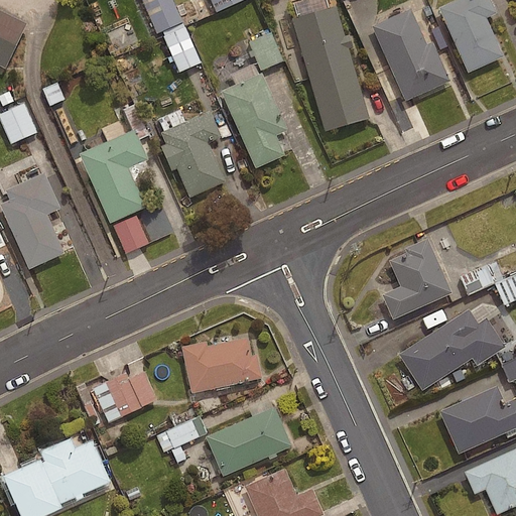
[(183,24),(171,0),(140,0),(158,36),(183,24)]
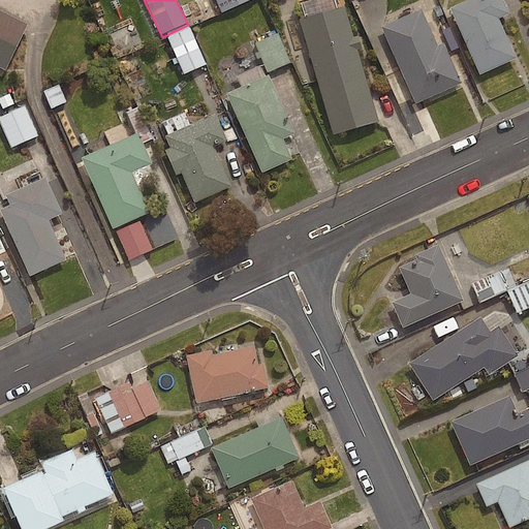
[(254,0),(214,0),(221,16),(254,0)]
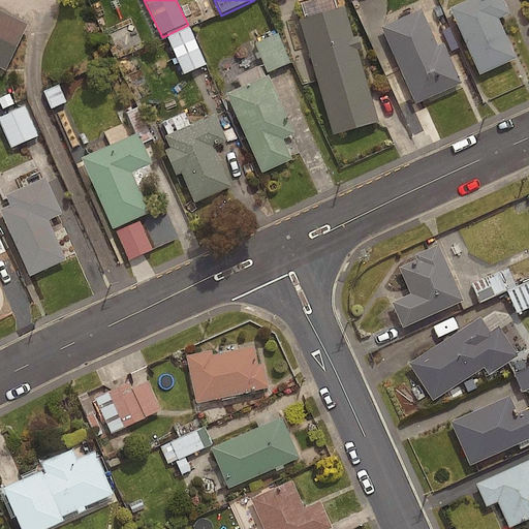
[(502,0),(466,0),(449,7),(479,74),(516,58),(498,19),(508,13),(502,0)]
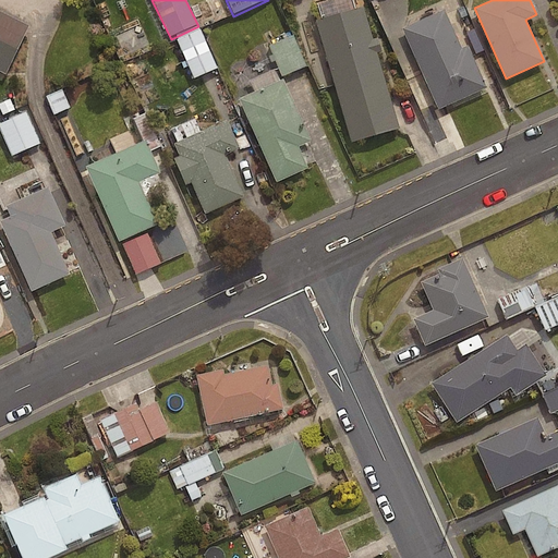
[(363,7),(314,21),(350,143),(399,129),(363,7)]
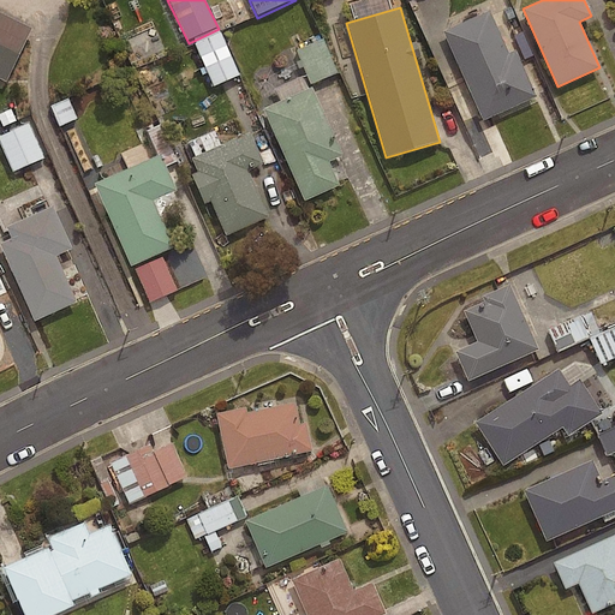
[(489,11),(442,31),(483,120),(536,97),(515,51),(508,53),(489,11)]
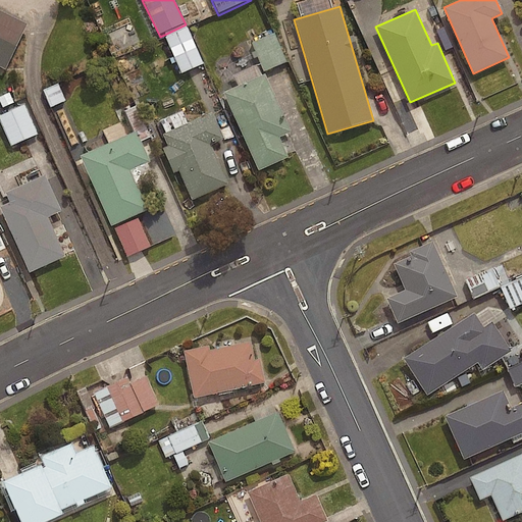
[(0,10),(0,67),(4,69),(27,24),(0,10)]
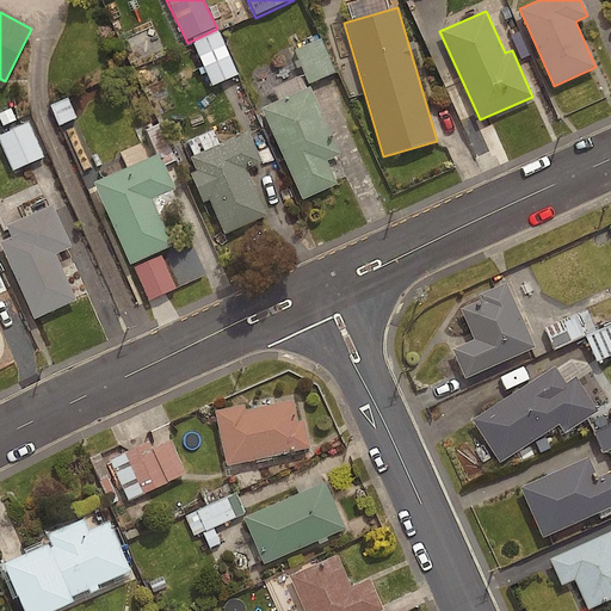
[(245,49),(235,26),(193,44),(214,88),(238,78),(228,56),(245,49)]
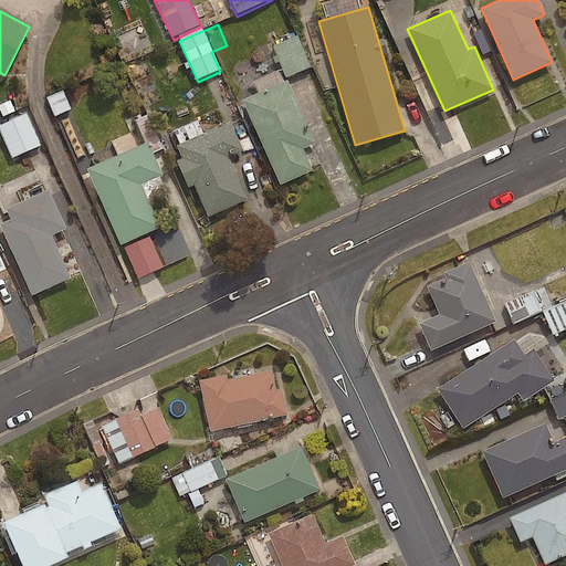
[(310,70),(297,40),(273,50),(285,80),(310,70)]
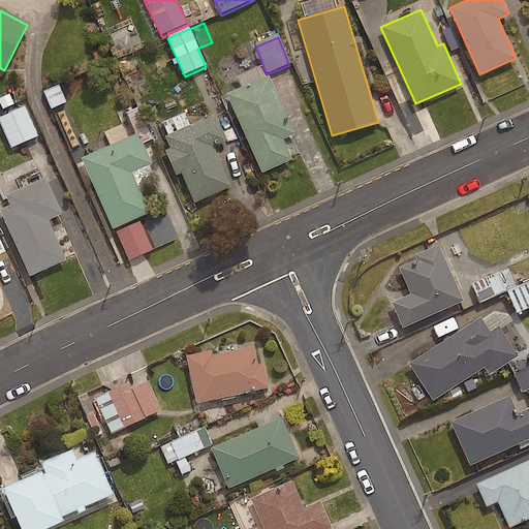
[(268,74),(225,93),(261,173),(291,159),(282,138),(293,133),(268,74)]
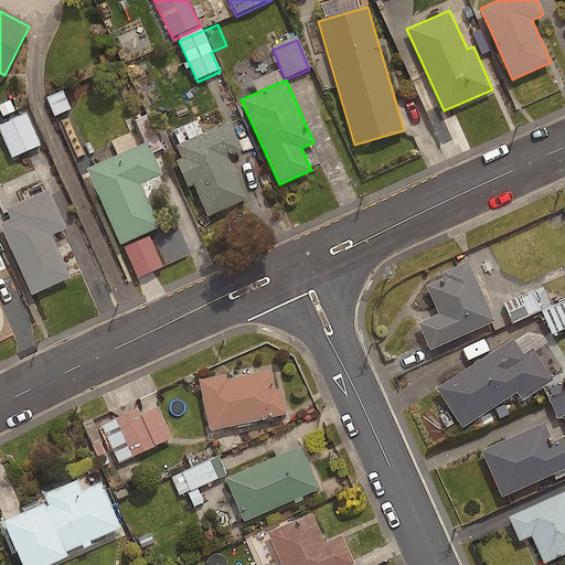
[(70,113),(62,93),(48,98),(54,118),(70,113)]
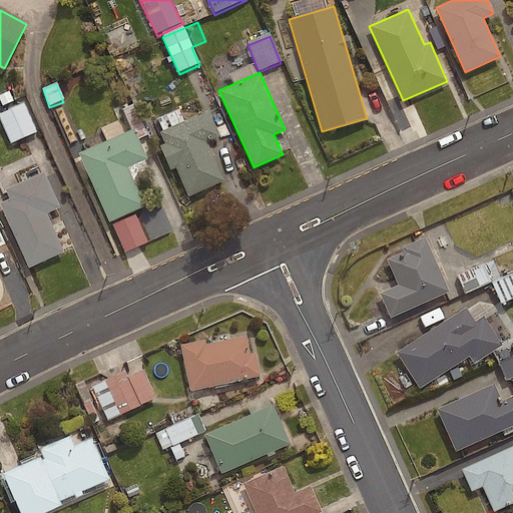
[(0,107),(14,102),(10,91),(0,94),(0,107)]
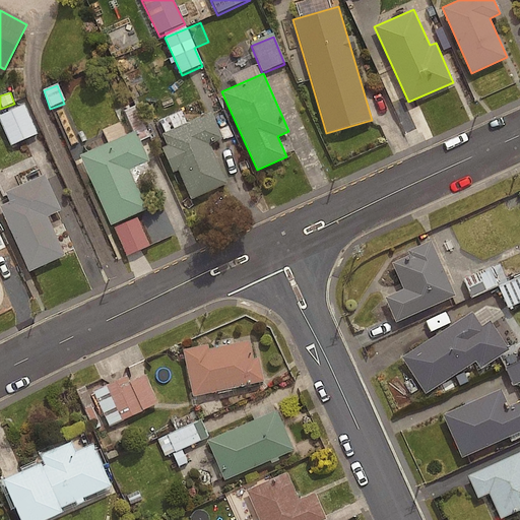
[(39,135),(26,106),(0,116),(0,119),(11,146),(39,135)]
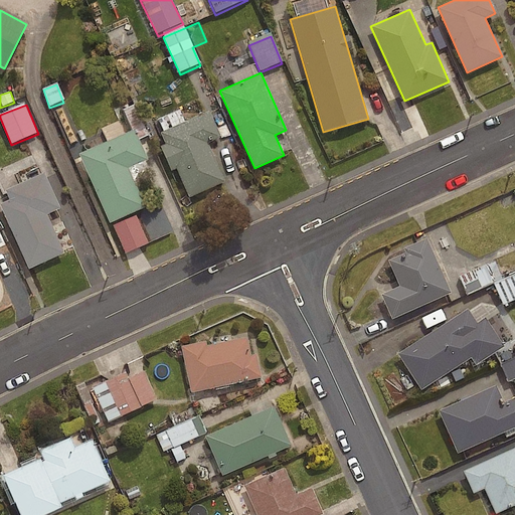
[(209,111),(160,132),(166,145),(160,147),(171,171),(176,169),(188,198),(225,182),(208,143),(221,138),(209,111)]
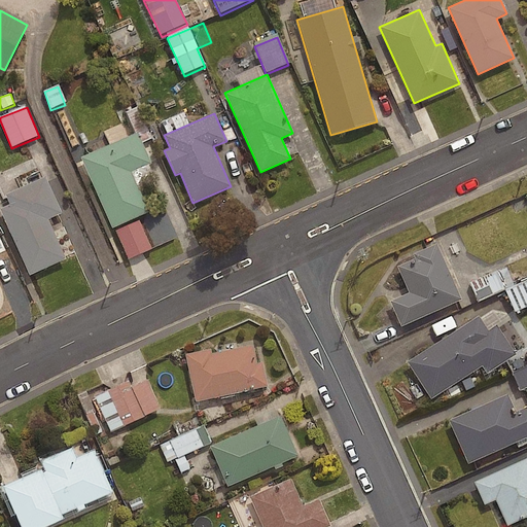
[(137,132),(80,157),(111,227),(148,211),(131,172),(150,164),(137,132)]
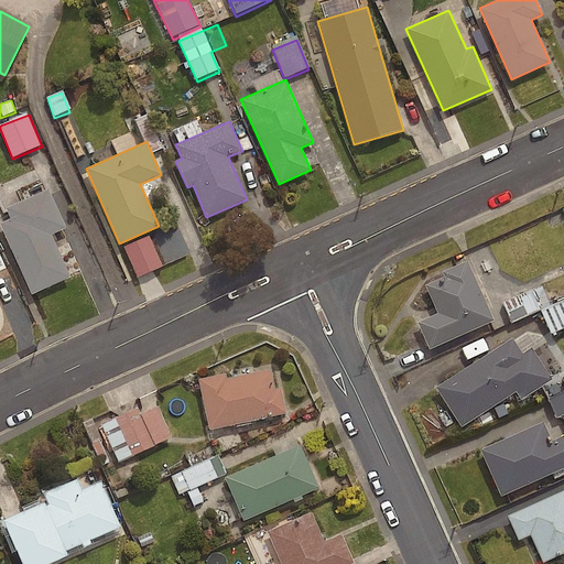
[(53,199),(0,223),(0,226),(31,295),(71,278),(51,235),(65,228),(53,199)]
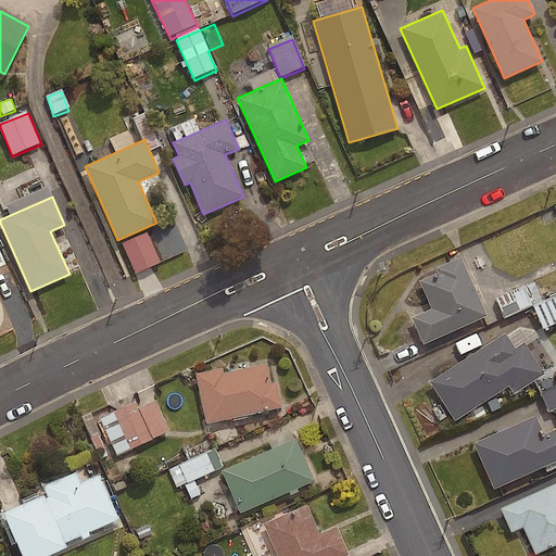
[(485,316),(459,257),(436,268),(438,273),(419,281),(431,310),(412,318),(422,343),(485,316)]
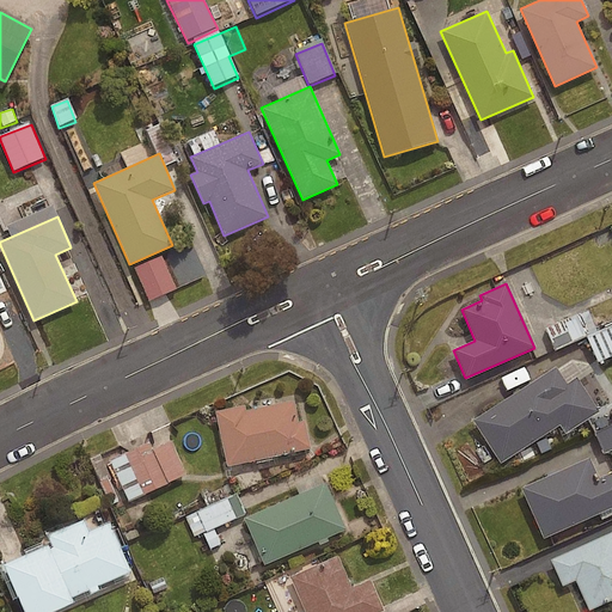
[(583,334),(574,313),(543,328),(552,348),(583,334)]
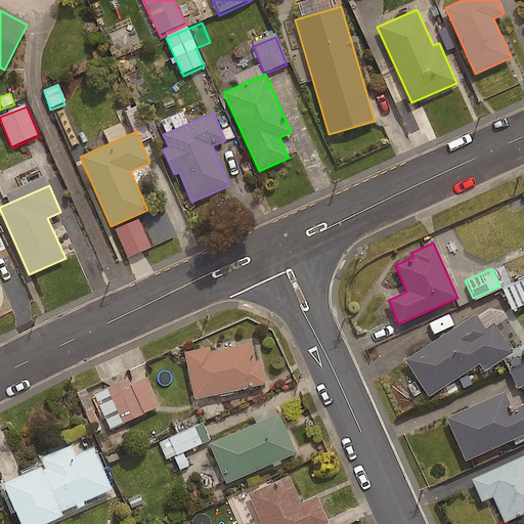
[(523,275),(500,287),(510,308),(523,301),(523,275)]
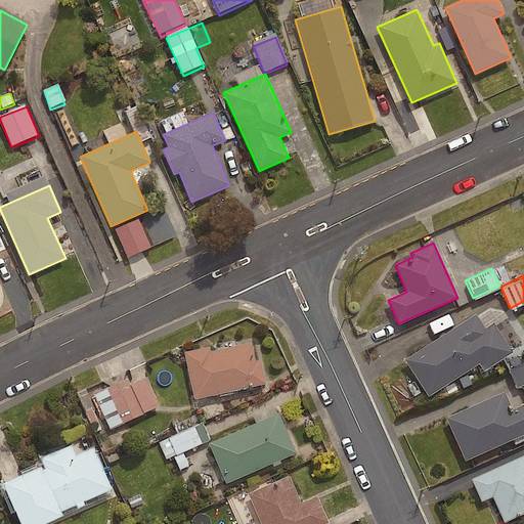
[(476,313),(404,360),(428,396),(479,363),(485,372),(513,353),(493,322),(485,328),(476,313)]
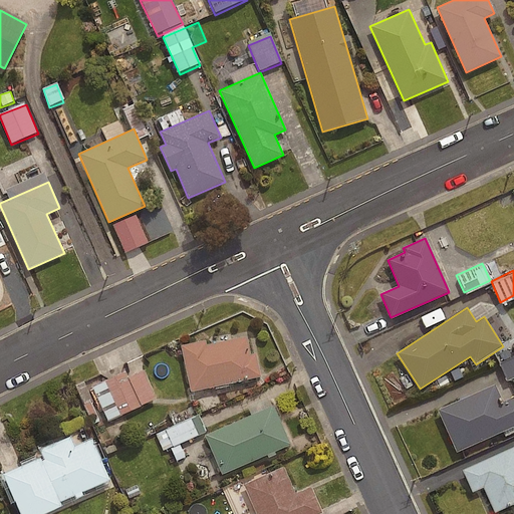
[(260,376),(255,354),(251,355),(246,335),(206,344),(205,340),(180,345),(190,393),(260,376)]
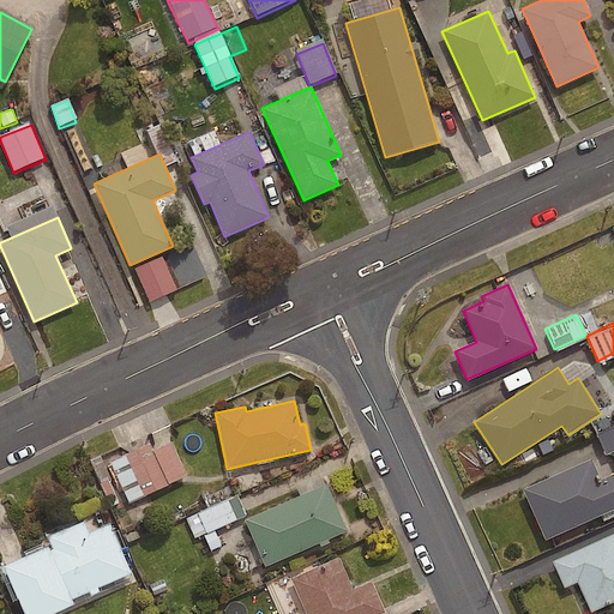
[(187,473),(172,443),(131,464),(125,452),(109,459),(132,501),(187,473)]
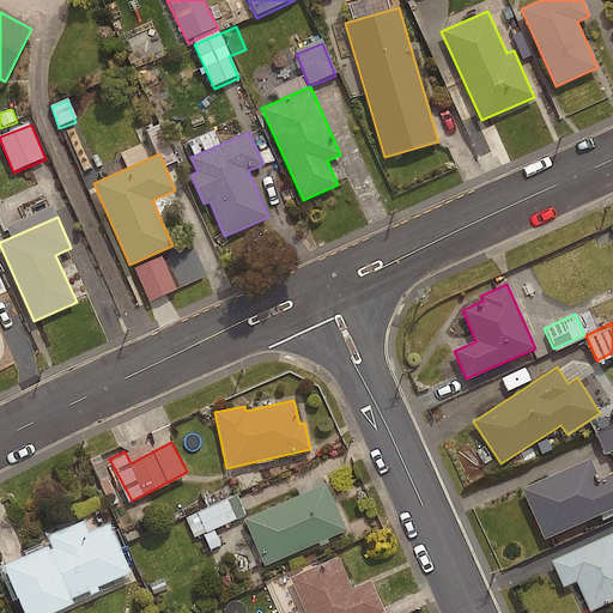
[(590,459),(521,490),(544,540),(612,509),(612,473),(600,479),(590,459)]
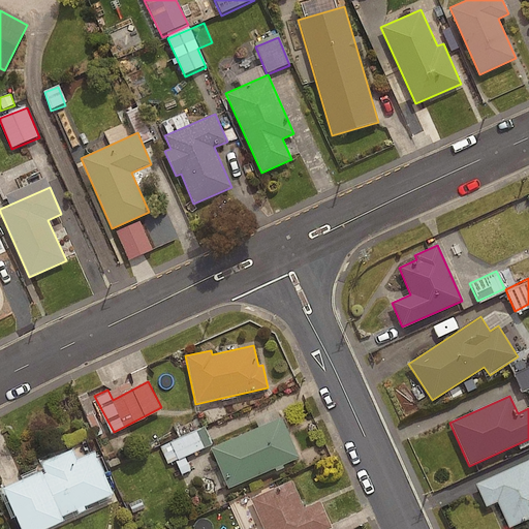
[(298,458),(280,417),(210,448),(228,489),(298,458)]
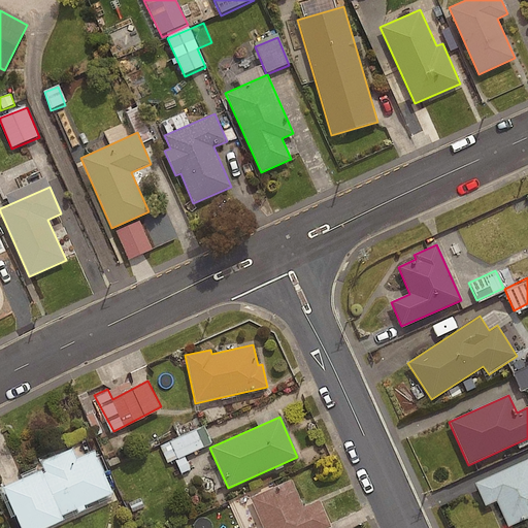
[(167,460),(174,458),(176,463),(172,465),(176,475),(192,468),(186,453),(211,441),(204,425),(160,443),(167,460)]
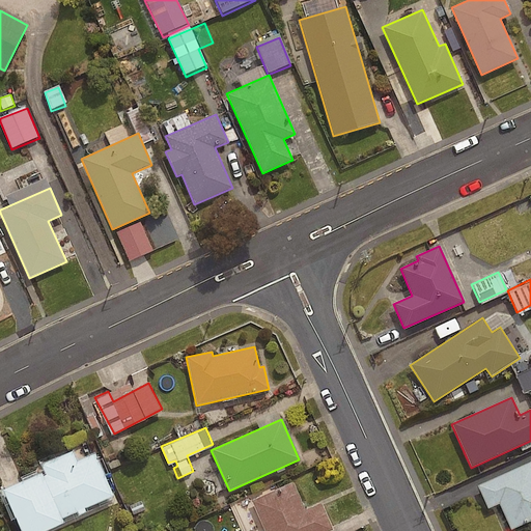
[(111,496),(93,455),(76,463),(71,452),(40,466),(45,475),(42,476),(39,473),(0,491),(18,530),(48,530),(62,525),(60,519),(111,496)]
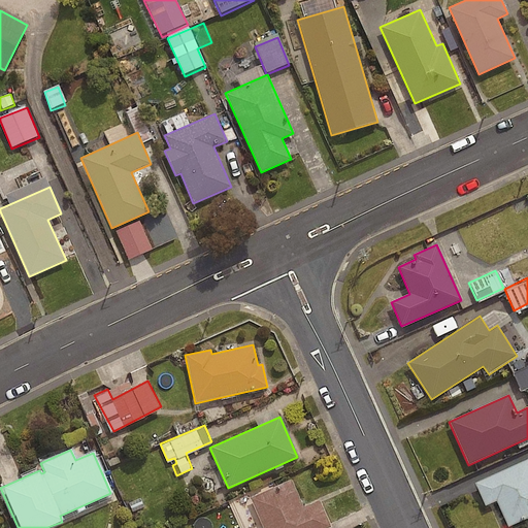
[(527,460),(474,483),(485,506),(496,502),(507,527),(527,519),(527,460)]
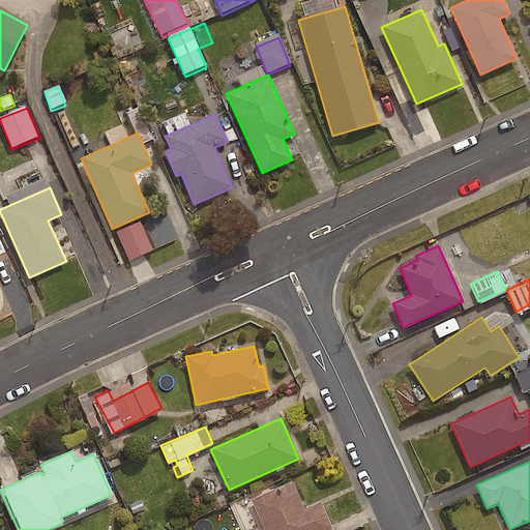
[(330,529),(332,529),(320,502),(304,509),(292,482),(251,501),(263,529),(330,529)]
